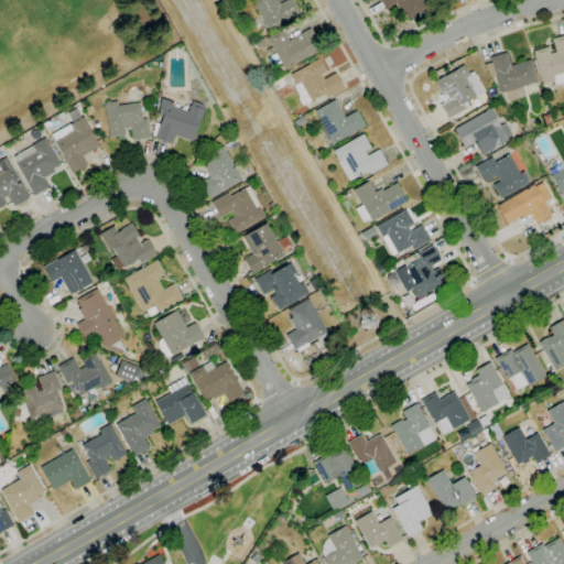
[(268,31),(250,0),(278,0),(280,3),(285,0),(293,0),(301,12),(268,31)]
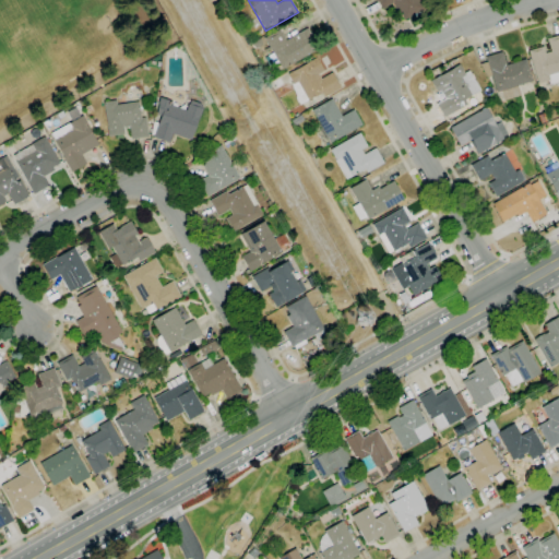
[(404,21),(400,13),(397,14),(392,3),(381,9),(376,0),(418,0),(424,9),(419,11),(420,13),(416,15),(415,14),(404,21)]
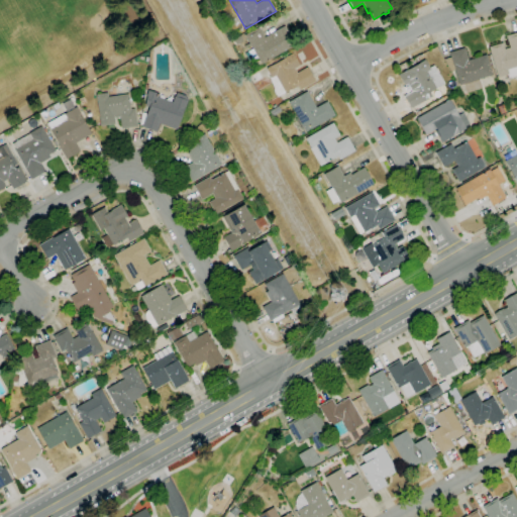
[(261,64),(257,58),(252,61),(247,52),(251,48),(244,35),(257,27),(265,37),(284,26),(295,44),(261,64)]
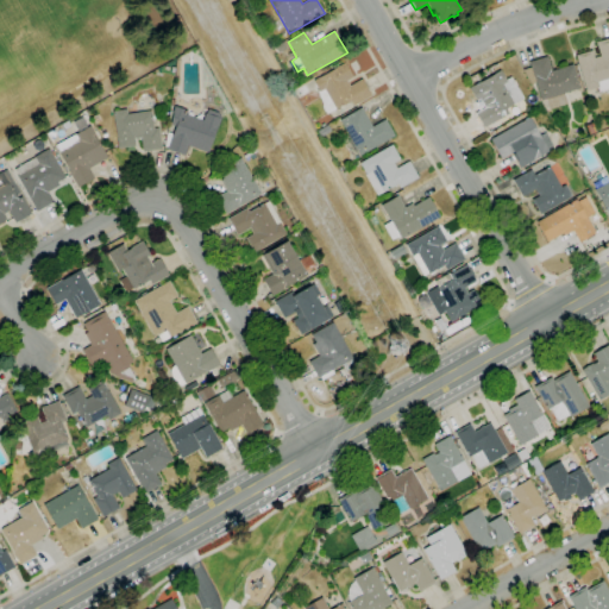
[(608,89),(598,93),(597,88),(585,92),(576,55),(591,51),(594,57),(600,56),(596,43),(608,38),(608,89)]
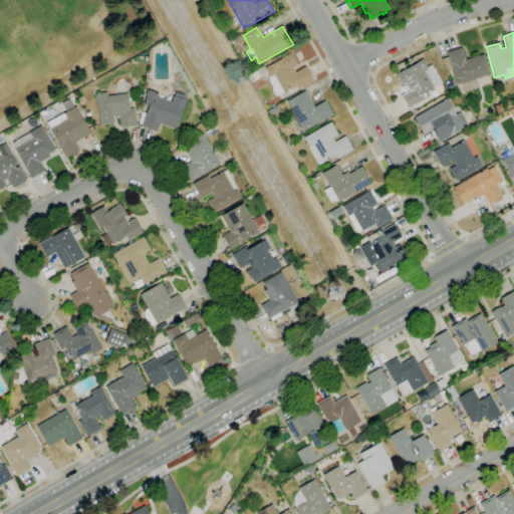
[(235,45),(231,40),(239,35),(241,41),(235,45)]
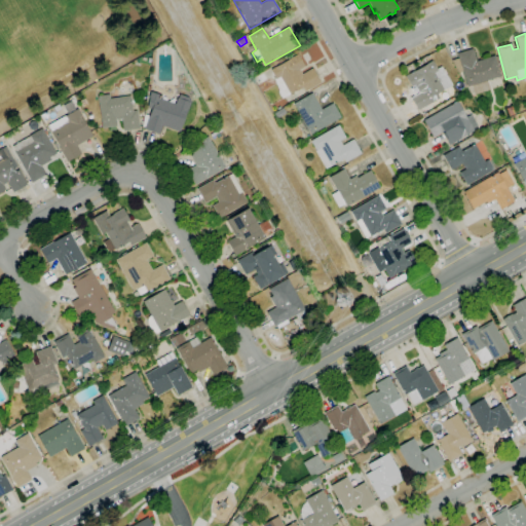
[(456,53),(473,48),(477,62),(495,55),(501,76),(487,80),(489,89),(474,95),(471,85),(466,87),(461,70),(459,74),(451,61),(458,59),(456,53)]
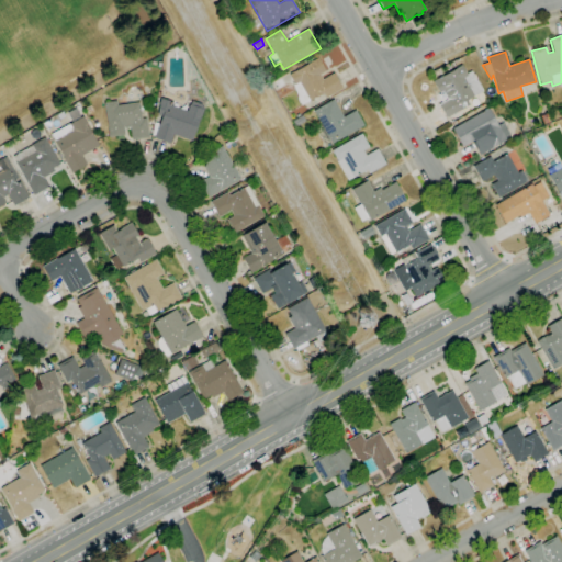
[(301,105),(300,104),(299,102),(296,99),(296,97),(296,93),(293,88),(293,83),(289,75),(317,58),(325,71),(319,75),(323,79),(333,74),(341,88),(326,98),(323,93),(310,102),(308,101),(301,105)]
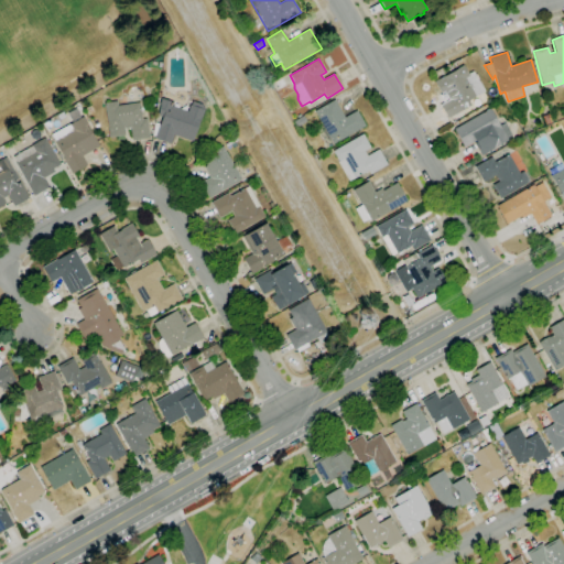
[(447,119),(438,104),(447,99),(444,94),(442,95),(434,82),(464,65),(468,74),(474,71),(485,91),(469,100),(472,105),(447,119)]
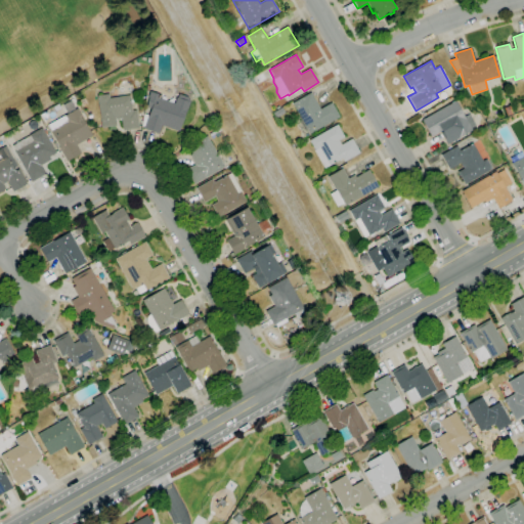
[(190,101),(186,111),(178,132),(161,126),(158,134),(143,129),(143,127),(141,126),(143,114),(147,116),(150,108),(145,106),(148,98),(147,97),(149,91),(161,95),(160,98),(174,103),(176,97),(177,97),(178,94),(187,96),(190,101)]
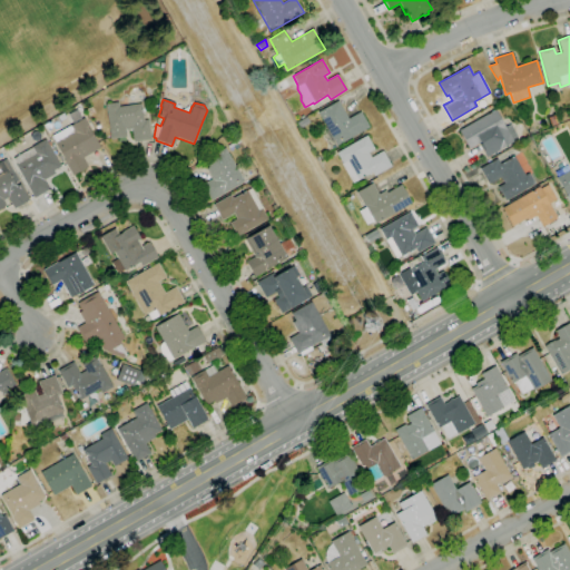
[(330,151),(315,128),(324,123),(317,112),(337,101),(349,119),(360,112),(369,127),(336,146),(336,147),(330,151)]
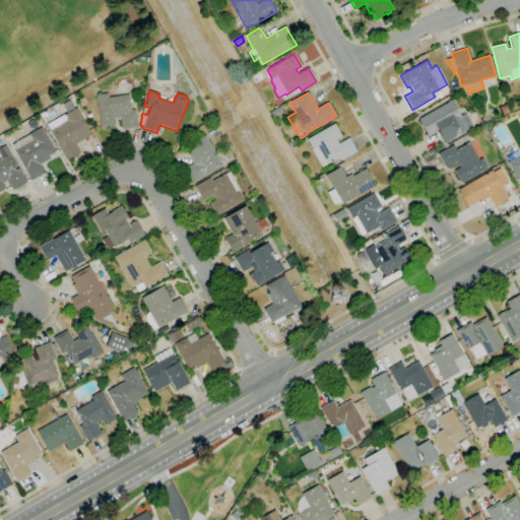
[(122,130),(120,117),(114,118),(115,125),(101,127),(96,94),(108,93),(109,98),(129,94),(131,110),(135,110),(138,127),(122,130)]
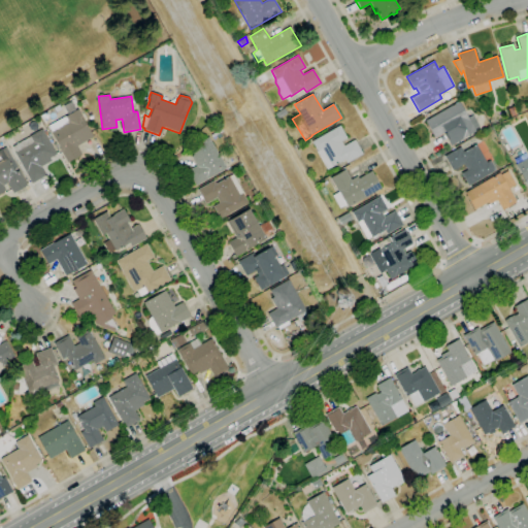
[(83,108),(79,102),(85,99),(88,105),(83,108)]
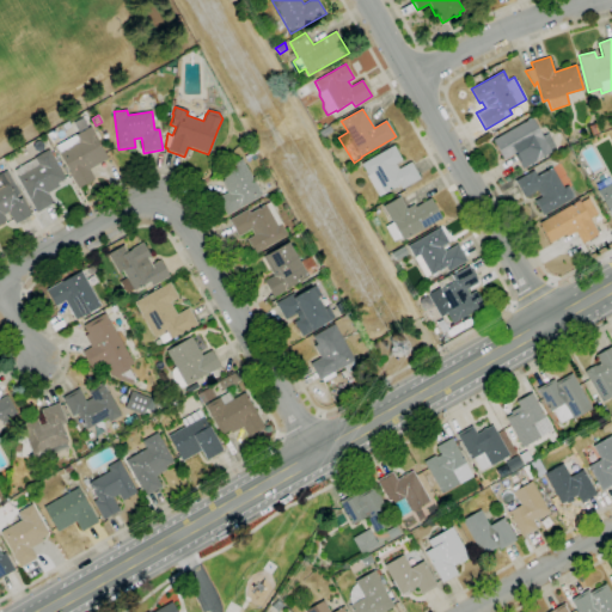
[(522,169),(514,155),(516,154),(515,153),(503,160),(493,140),(531,118),(537,127),(543,124),(556,147),(551,150),(552,152),(522,169)]
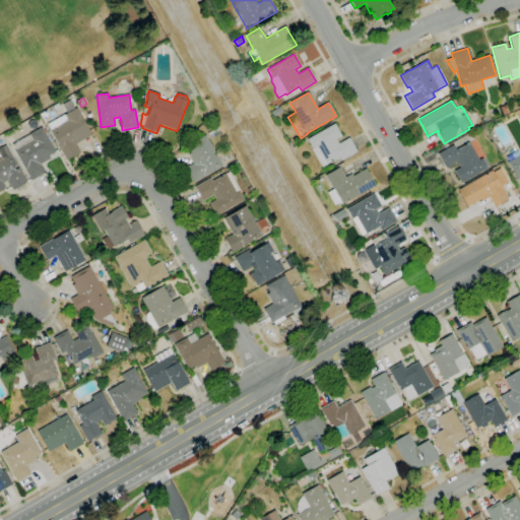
[(502,116),(499,108),(505,106),(508,114),(502,116)]
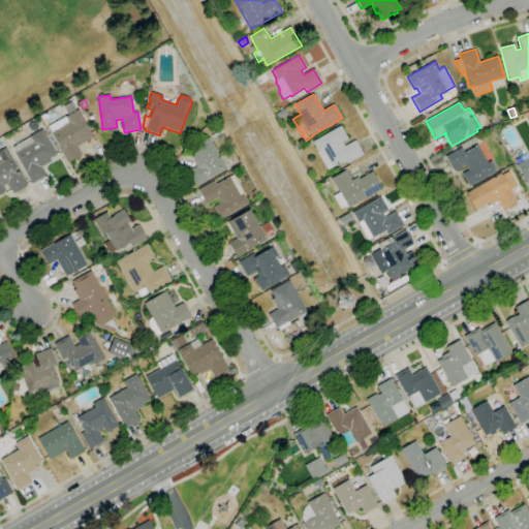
[(278,119),(275,114),(284,109),(287,115),(278,119)]
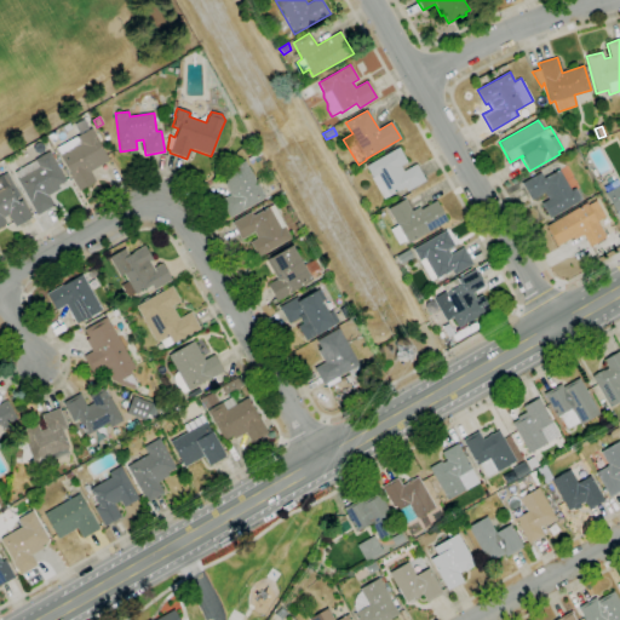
[(79,191),(69,174),(67,176),(63,168),(65,167),(59,155),(61,155),(56,148),(91,128),(97,138),(96,138),(109,161),(90,172),(96,182),(79,191)]
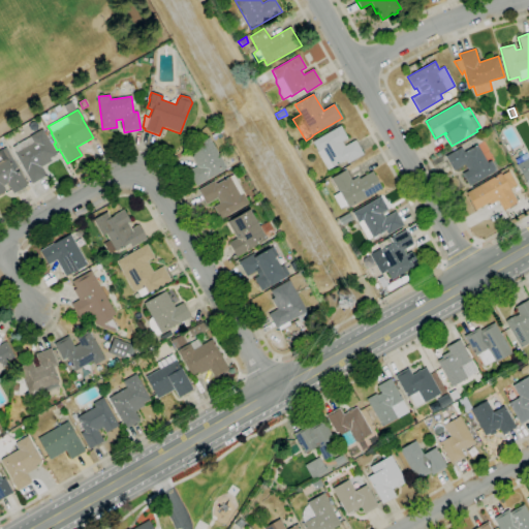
[(211,132),(206,127),(210,124),(215,129),(211,132)]
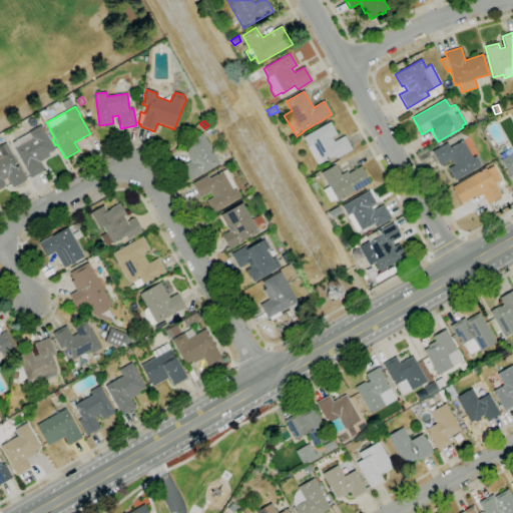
[(317,165),(306,147),(308,147),(302,137),(330,122),(337,134),(331,137),(334,142),(345,136),(352,150),(337,158),(335,155),(317,165)]
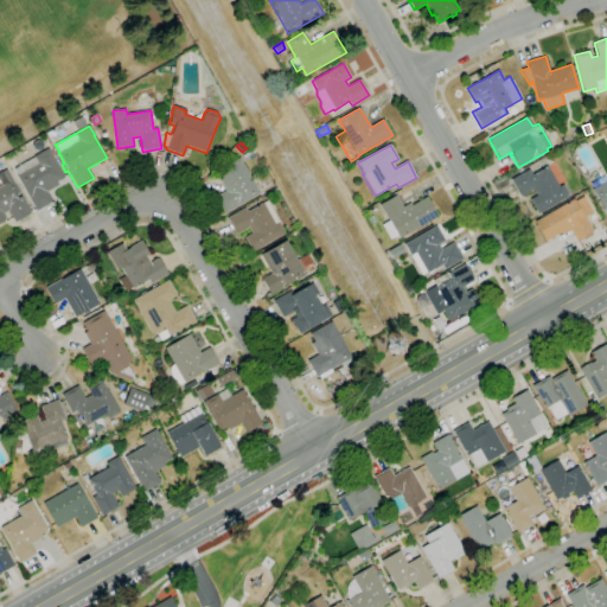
[(48,148),(49,149),(51,147),(56,155),(53,157),(58,166),(61,165),(65,174),(64,176),(64,177),(56,181),(58,185),(48,191),(52,202),(36,211),(17,176),(18,176),(14,168),(33,158),(33,157),(48,148)]
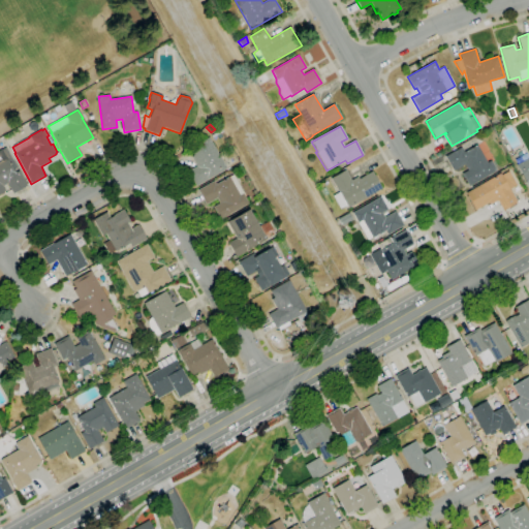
[(212,137),(211,135),(221,128),(222,131),(212,137)]
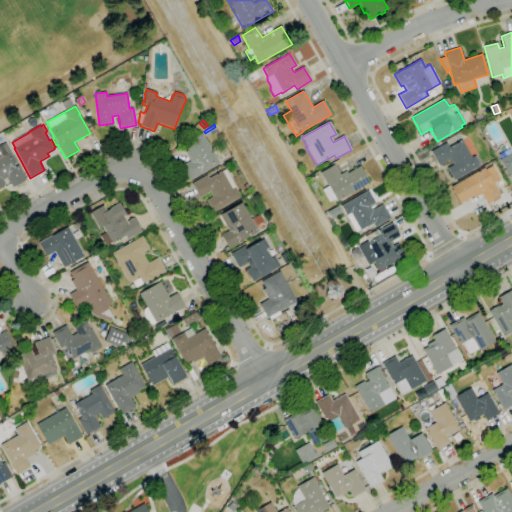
[(190,180),(182,166),(190,161),(181,145),(202,133),(219,163),(190,180)]
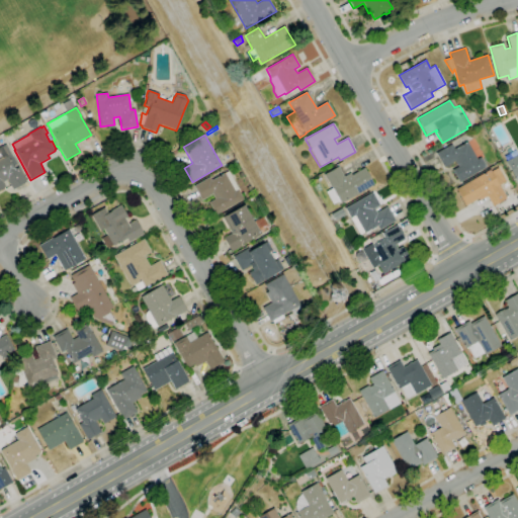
[(459,183),(452,170),(457,167),(454,162),(444,168),(436,153),(451,145),(454,149),(466,142),(477,159),(481,157),(486,167),(459,183)]
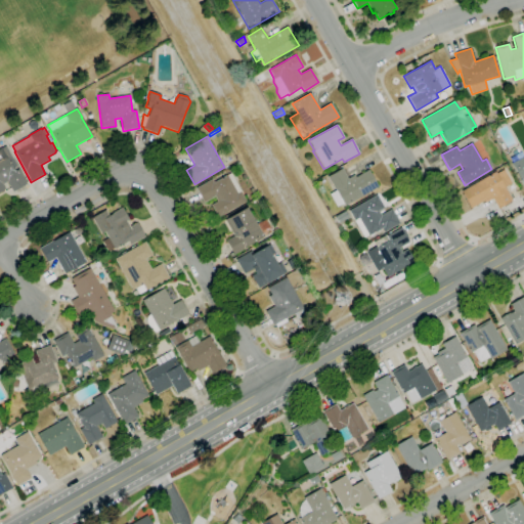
[(0,191),(0,147),(1,147),(2,148),(5,146),(16,166),(13,168),(15,171),(18,169),(27,183),(13,191),(7,181),(2,184),(5,189),(0,191)]
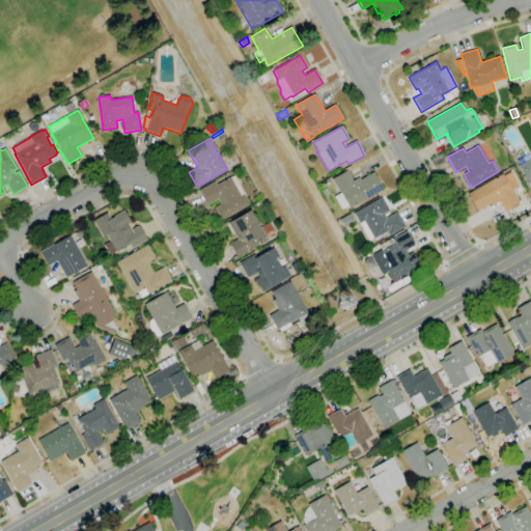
[(530,189),(518,166),(530,158),(530,189)]
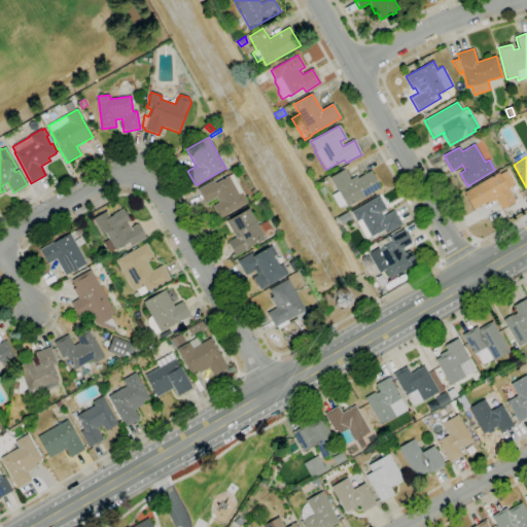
[(339,208),(331,195),(338,191),(329,177),(344,169),(350,180),(356,176),(357,178),(371,171),(381,188),(347,207),(345,204),(339,208)]
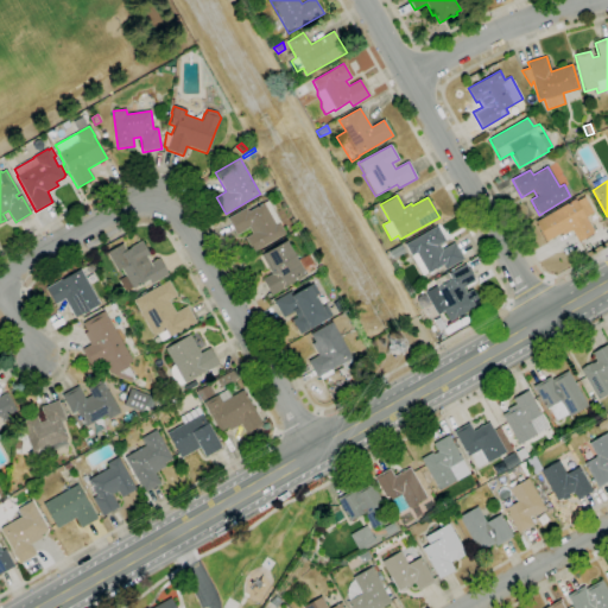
[(578,242),(571,230),(563,235),(562,233),(548,241),(536,222),(575,200),(576,202),(584,197),(594,213),(586,217),(594,233),(578,242)]
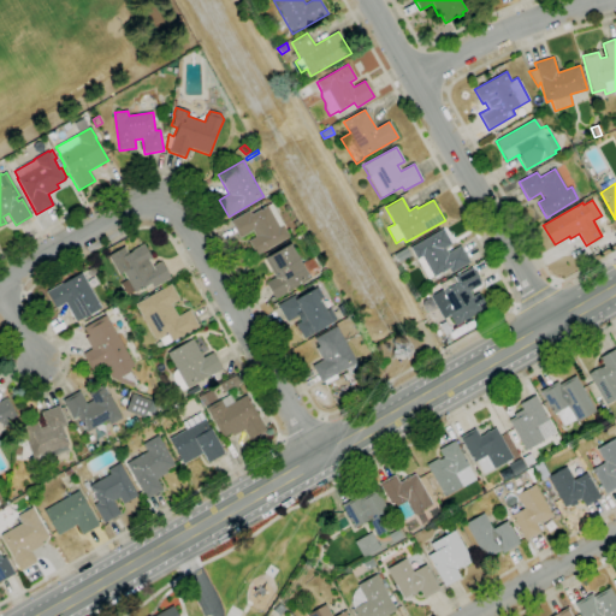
[(256,255),(248,241),(255,236),(253,231),(240,238),(230,221),(249,211),(252,214),(271,203),(284,226),(283,226),(289,237),(256,255)]
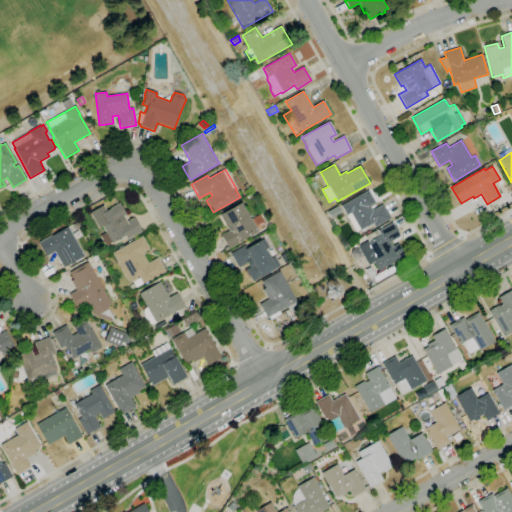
[(356,232),(341,206),(368,190),(375,203),(369,206),(372,210),(382,204),(390,218),(375,227),(373,223),(365,228),(365,229),(361,232),(360,230),(356,232)]
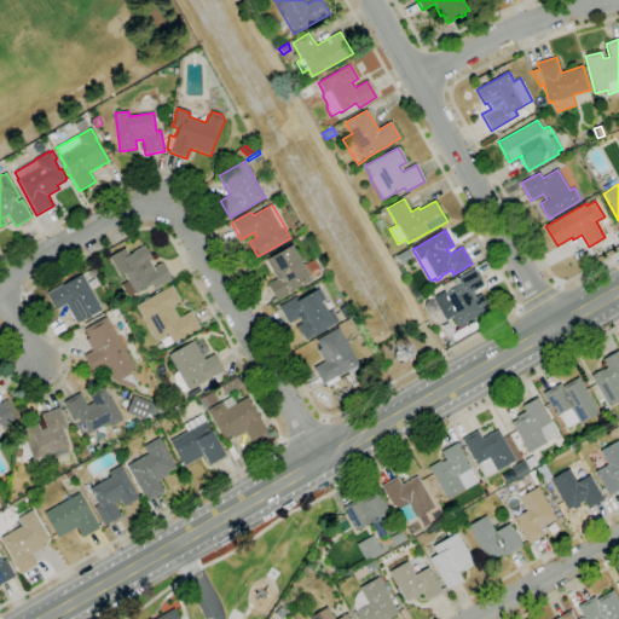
[(131,296),(123,283),(127,281),(122,273),(120,276),(109,256),(125,248),(128,254),(144,246),(152,260),(150,262),(152,267),(162,262),(172,279),(155,289),(151,284),(131,296)]
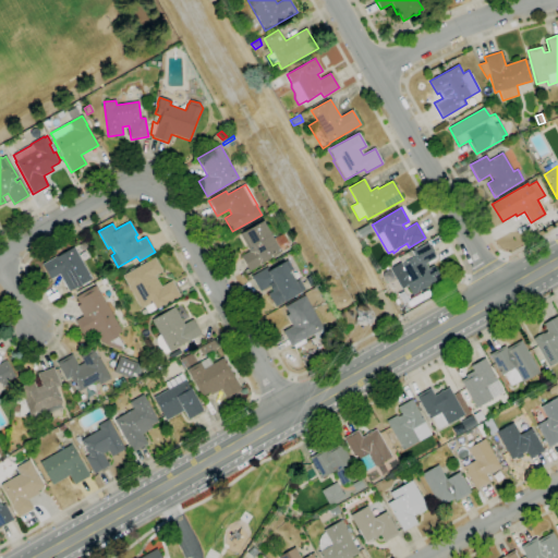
[(249,271),(240,256),(249,251),(243,242),(239,235),(263,221),(273,239),(274,239),(280,249),(278,250),(281,253),(249,271)]
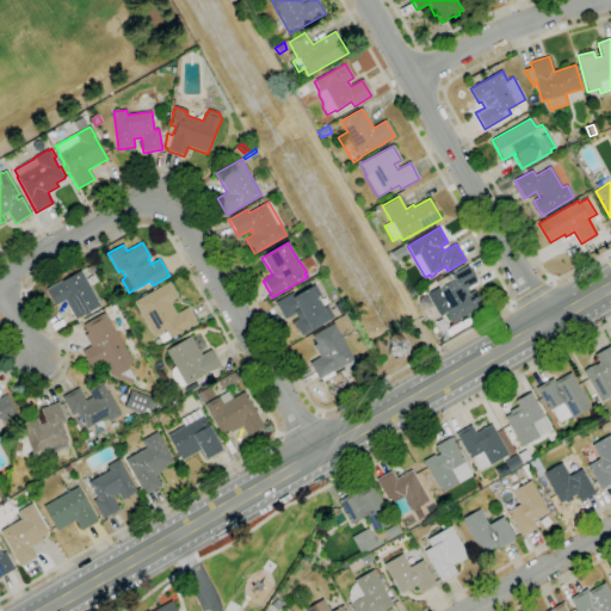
[(396,260),(392,252),(402,246),(407,253),(396,260)]
